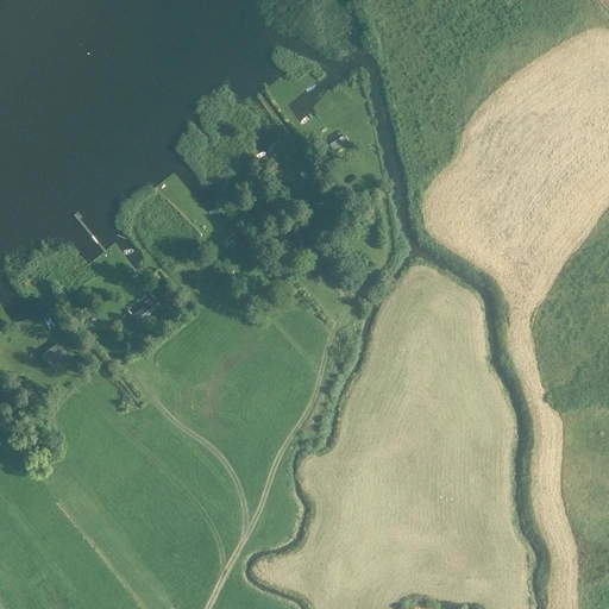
[(345,136),(331,145),(334,151),(349,143),(345,136)]
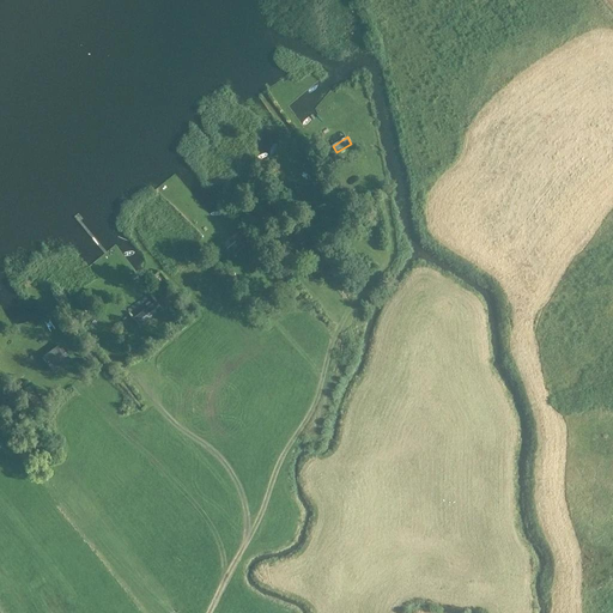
[(311,163),(303,168),(315,186),(322,181),(311,163)]
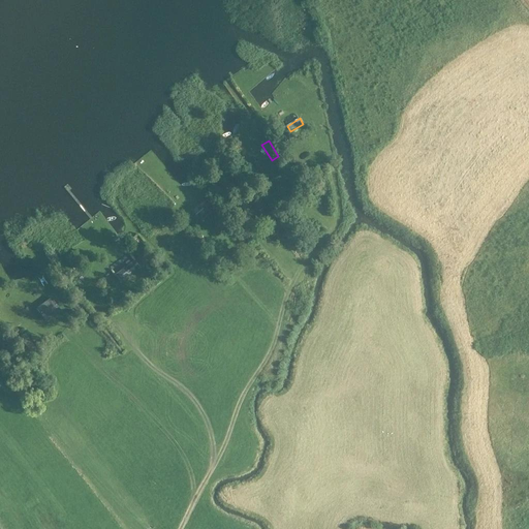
[(71,254),(65,257),(72,269),(84,262),(80,255),(74,259),(71,254)]
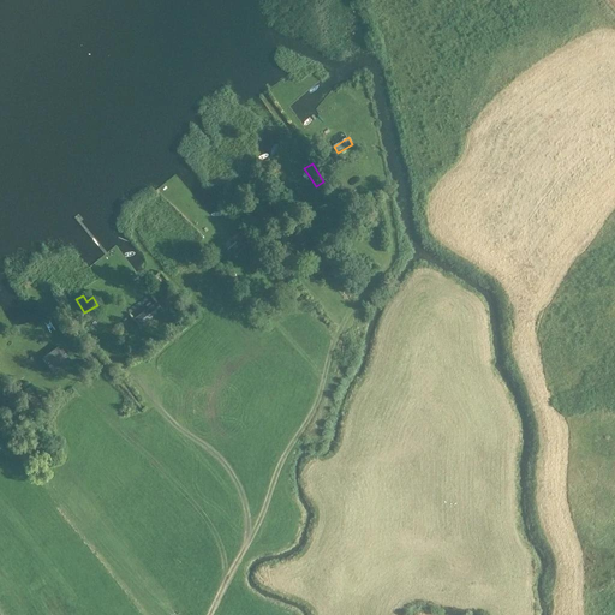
[(60,347),(42,359),(53,375),(71,363),(60,347)]
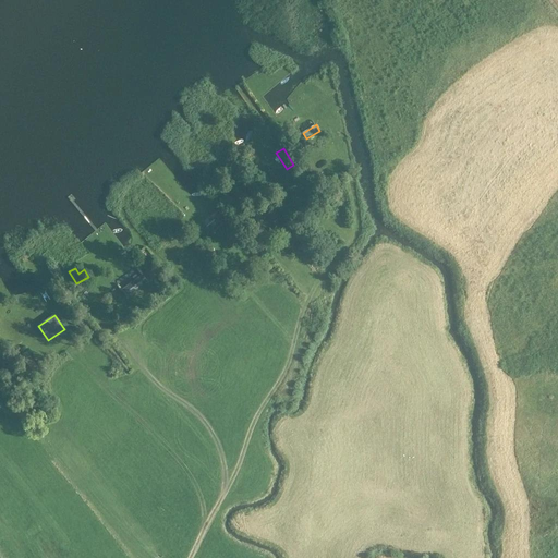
[(22,358),(32,372),(37,367),(27,353),(22,358)]
